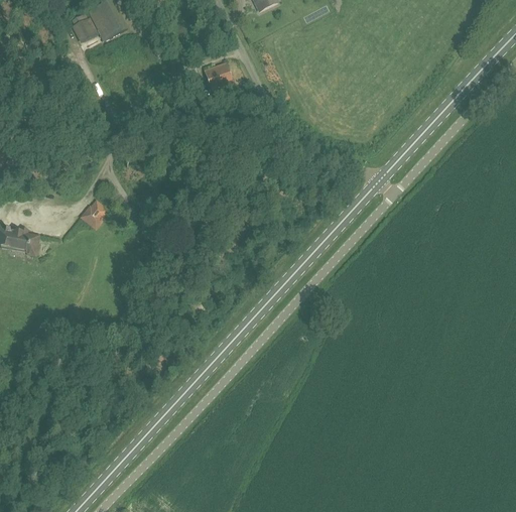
[(105,39),(125,29),(110,0),(90,10),(105,39)]
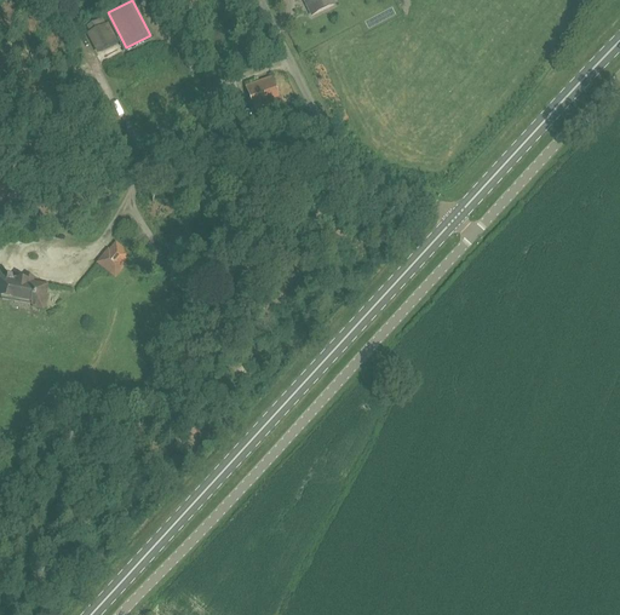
[(148,0),(147,1),(156,17),(167,7),(162,0),(148,0)]
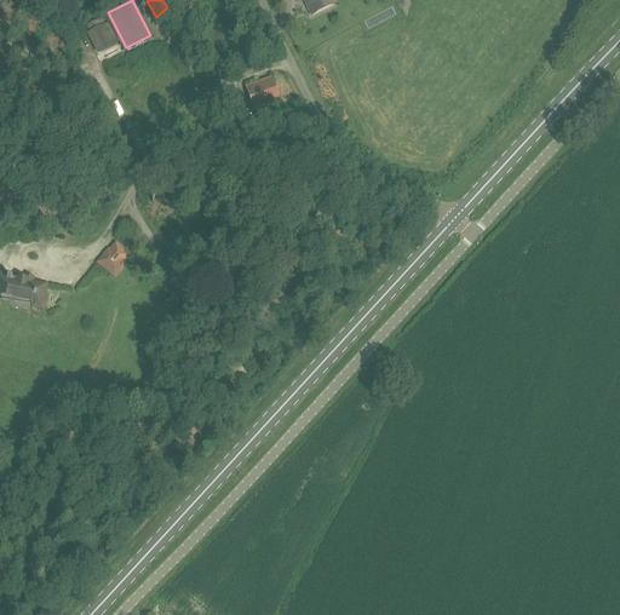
[(334,1),(334,0),(304,0),(311,13),(334,1)]
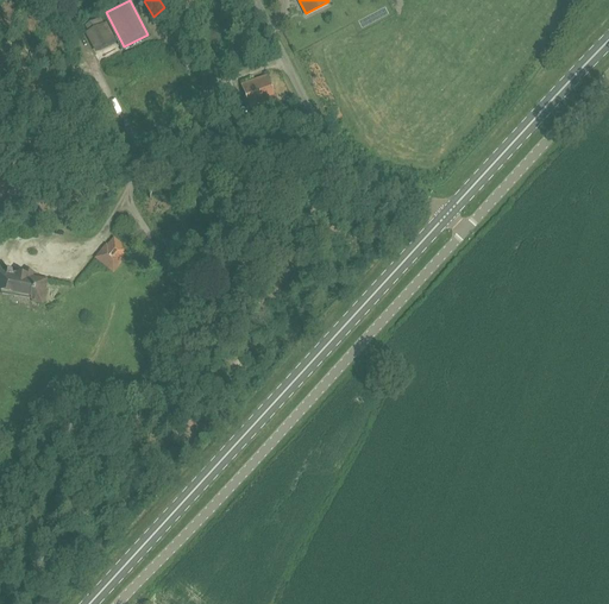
[(105,19),(100,21),(85,29),(95,50),(115,39),(105,19)]
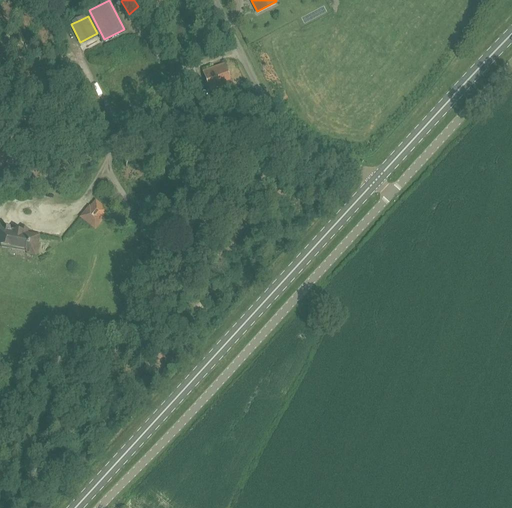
[(223,61),(202,69),(209,89),(231,81),(223,61)]
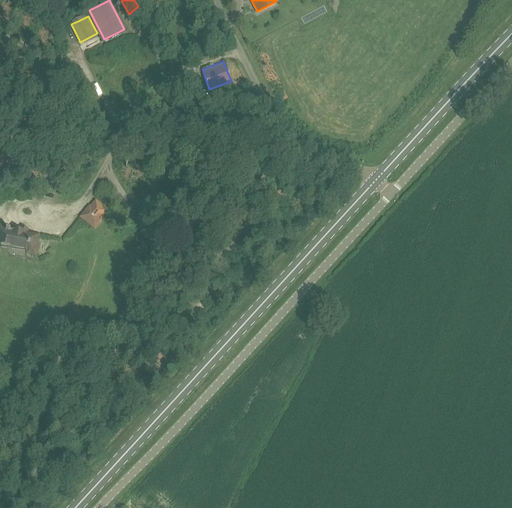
[(88,205),(79,214),(95,227),(105,215),(103,214),(109,208),(95,197),(88,205)]
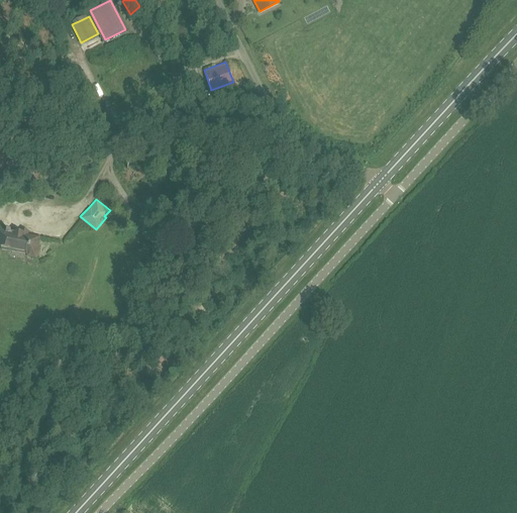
[(0,224),(0,244),(1,246),(7,247),(10,245),(27,248),(27,251),(26,254),(36,255),(39,233),(27,231),(19,230),(20,228),(0,224)]
